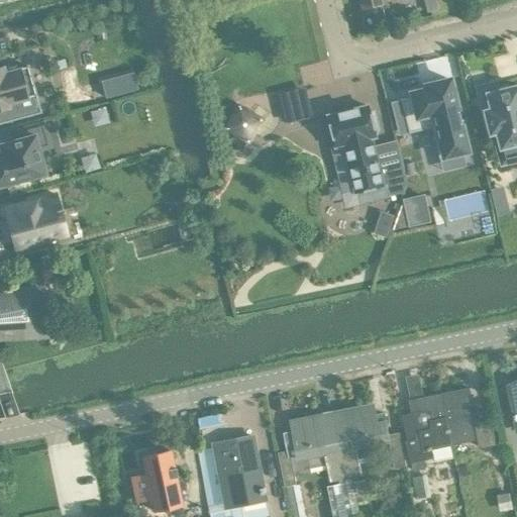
[(0,122),(39,112),(34,94),(23,97),(15,70),(0,73),(0,122)]
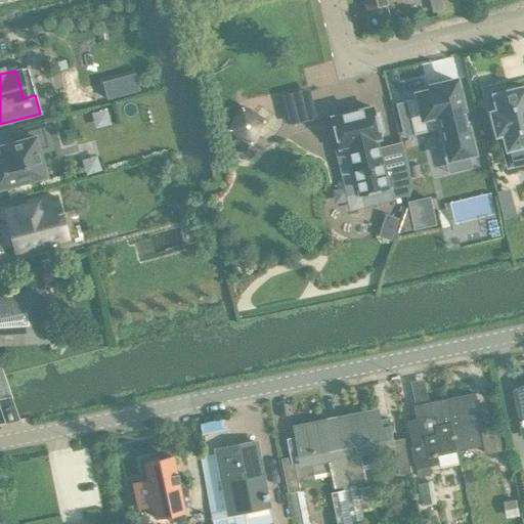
[(473,153),(455,80),(431,86),(432,90),(417,93),(418,97),(405,100),(413,134),(437,129),(444,160),(468,154),(473,153)]
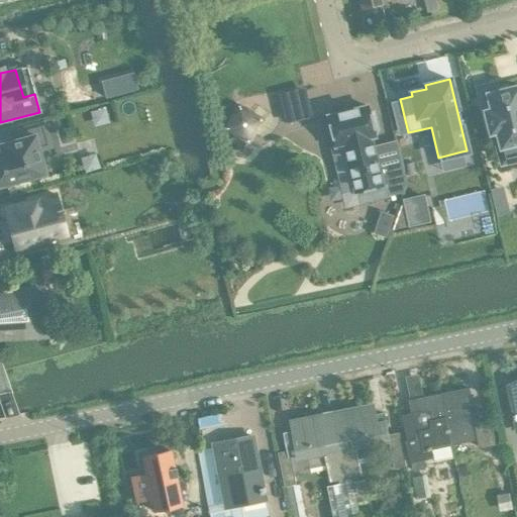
[(496,131),(500,147),(509,145),(513,161),(516,160),(516,85),(497,90),(495,82),(476,87),(483,112),(484,112),(489,133),(496,131)]
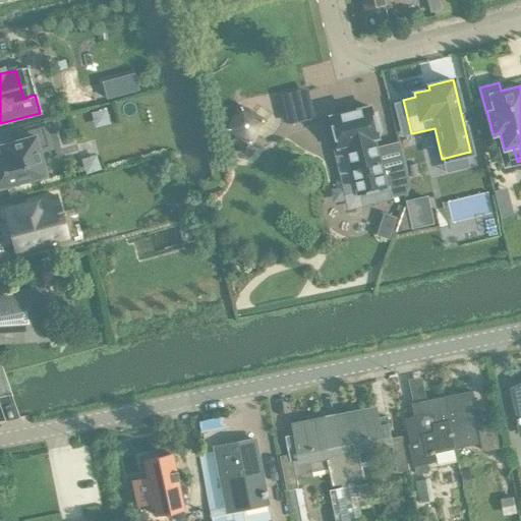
[(405,193),(409,183),(404,165),(381,170),(374,147),(368,148),(366,140),(377,137),(374,130),(379,129),(374,113),(370,114),(369,106),(330,116),(337,148),(345,146),(357,192),(389,185),(392,196),(405,193)]
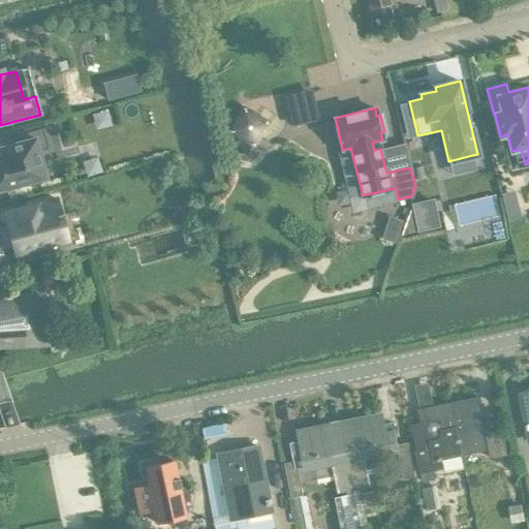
[(266,122),(244,110),(226,137),(235,143),(239,135),(244,127),(257,135),(266,122)]
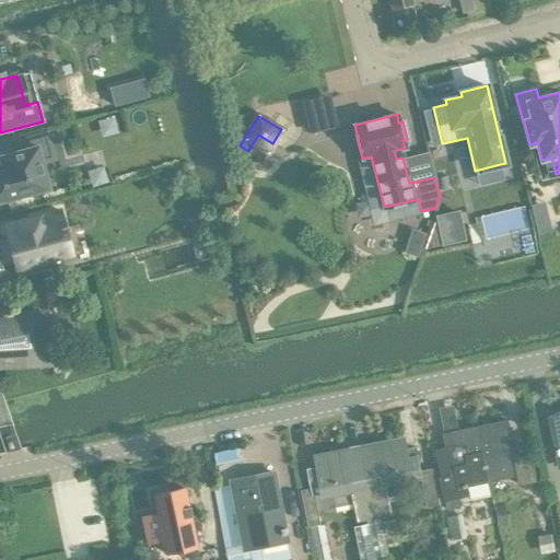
[(0,199),(48,187),(37,147),(0,155),(0,158),(2,166),(0,167),(0,199)]
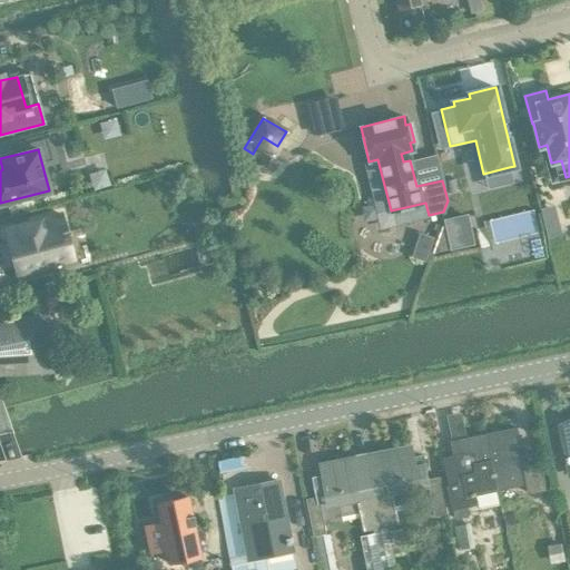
[(60,208),(1,224),(16,279),(49,271),(48,264),(72,258),(67,234),(60,208)]
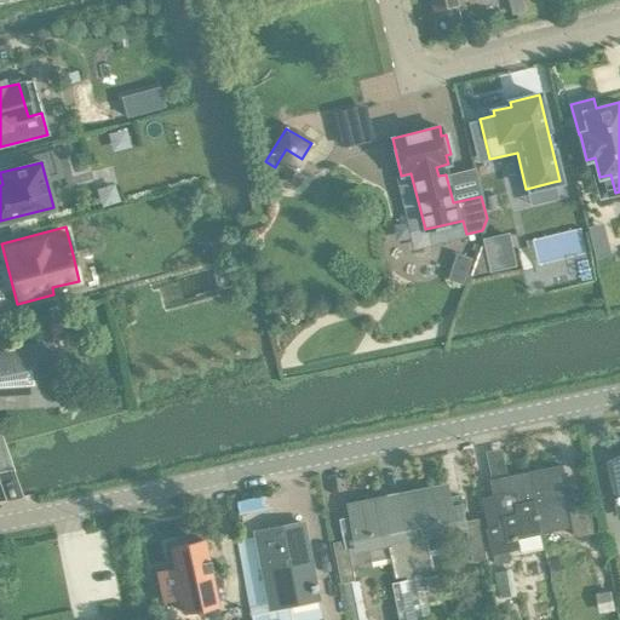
[(506,235),(482,241),(488,268),(489,271),(514,267),(506,235)]
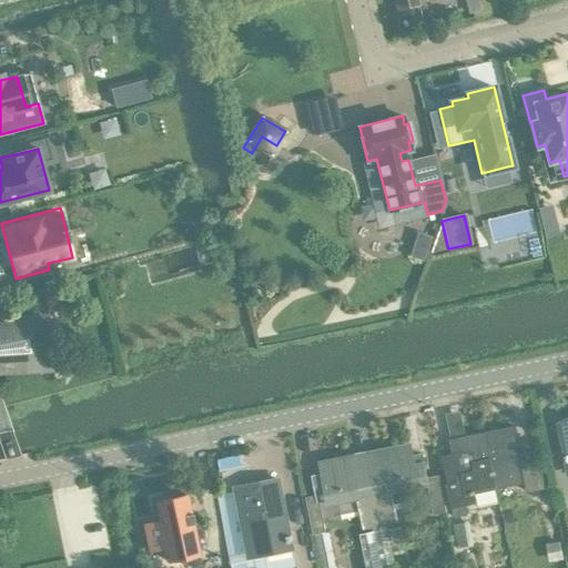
[(47,351),(39,318),(0,326),(0,367),(9,366),(9,368),(20,367),(20,369),(32,368),(37,366),(41,364),(43,359),(46,355),(46,351),(47,351)]
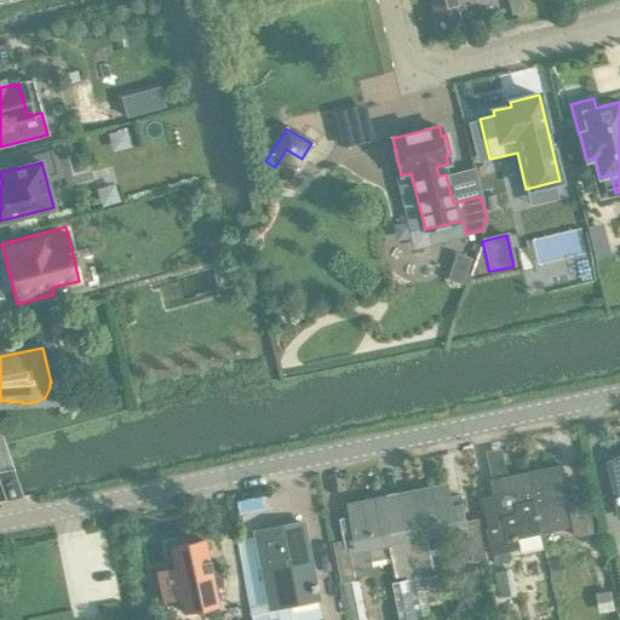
[(619,459),(609,461),(619,512),(619,459)]
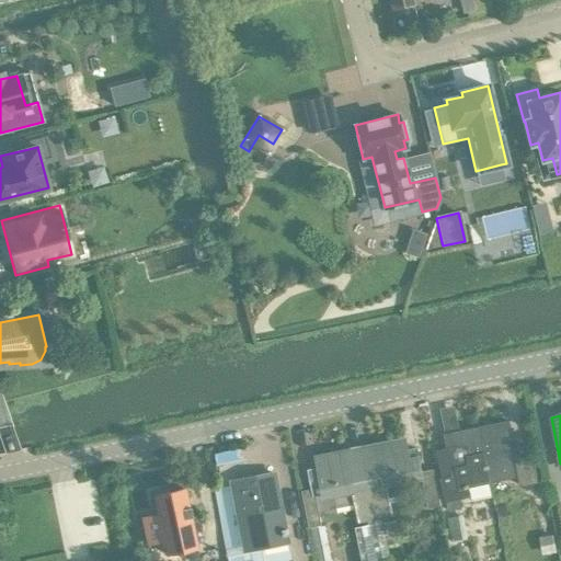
[(508,423),(479,428),(490,482),(518,477),(530,474),(527,456),(516,458),(515,455),(508,423)]
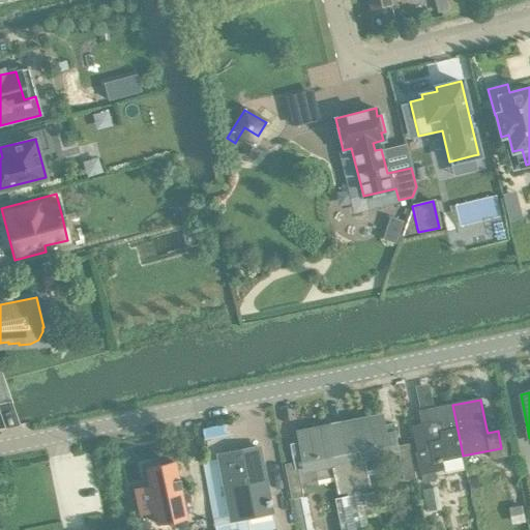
[(422,424),(414,427),(419,450),(416,450),(416,451),(421,474),(423,483),(437,480),(435,472),(439,471),(445,470),(443,460),(463,455),(452,405),(425,411),(421,412),(420,412),(422,424)]
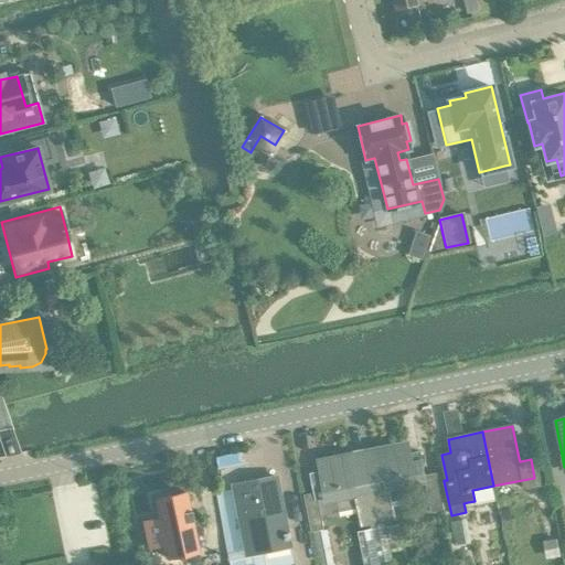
[(381,446),(392,502),(409,499),(407,486),(425,482),(430,512),(445,510),(437,472),(425,475),(420,452),(413,454),(411,439),(381,446)]
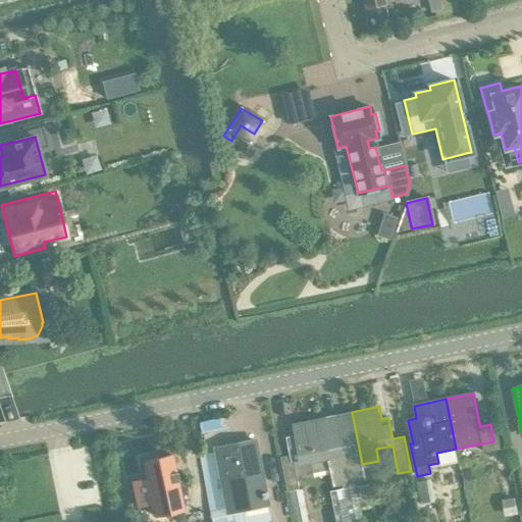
[(352,412),(320,418),(330,471),(333,486),(365,480),(362,464),(352,412)]
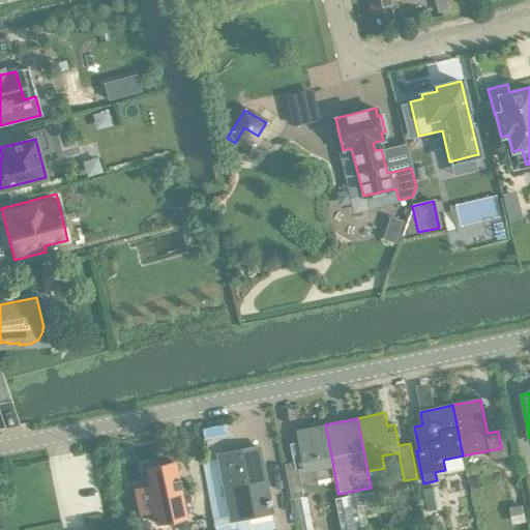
[(335,478),(325,424),(297,430),(299,443),(292,444),(296,462),(285,465),(292,499),(304,496),(302,489),(320,486),(319,481),(335,478)]
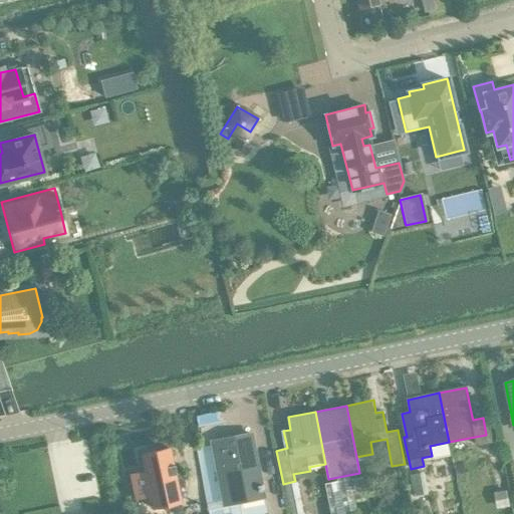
[(232,503),(264,496),(252,434),(213,442),(221,480),(228,479),(232,503)]
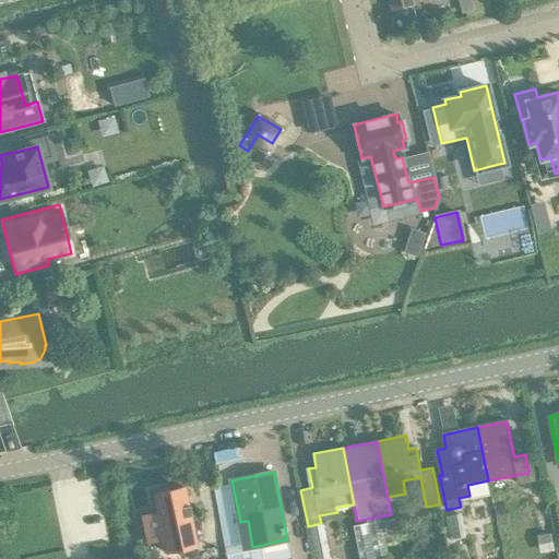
[(157,512),(141,515),(146,542),(163,538),(165,549),(195,543),(185,486),(153,492),(157,512)]
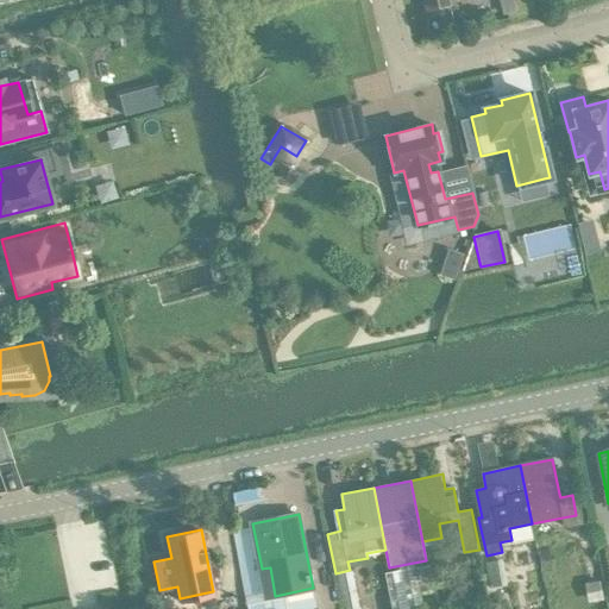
[(508,584),(502,559),(484,563),(489,588),(508,584)]
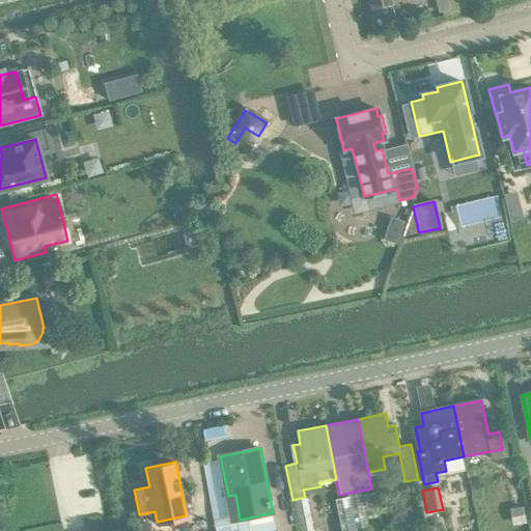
[(312,513),(309,497),(294,500),(297,518),(298,516),(300,530),(316,530),(313,513),(312,513)]
